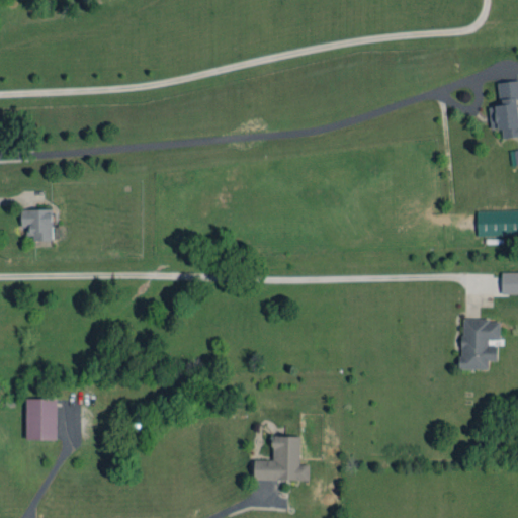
[(517,80),(498,82),(500,105),(489,106),(491,128),(502,128),(502,138),(517,137),(517,106),(516,99),(517,98),(517,80)]
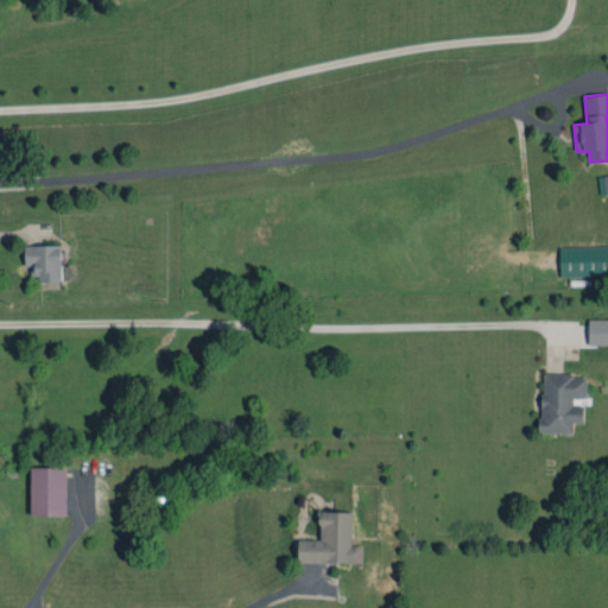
[(61,245),(26,246),(27,277),(38,276),(38,282),(62,282),(61,245)]
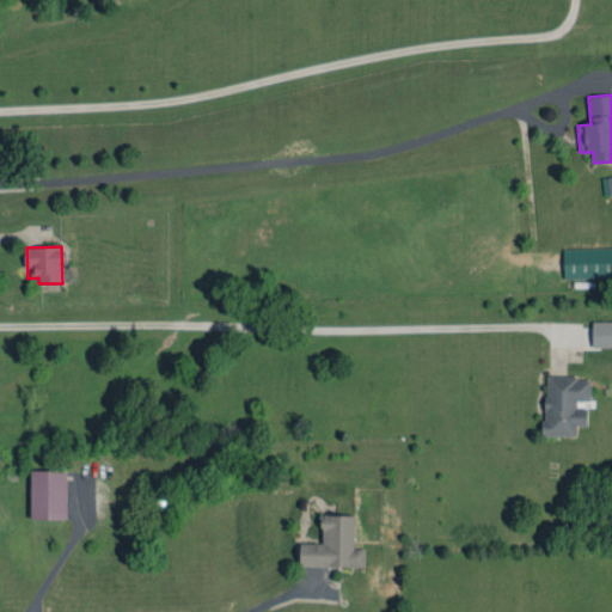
[(611,248),(562,250),(563,279),(611,276),(611,248)]
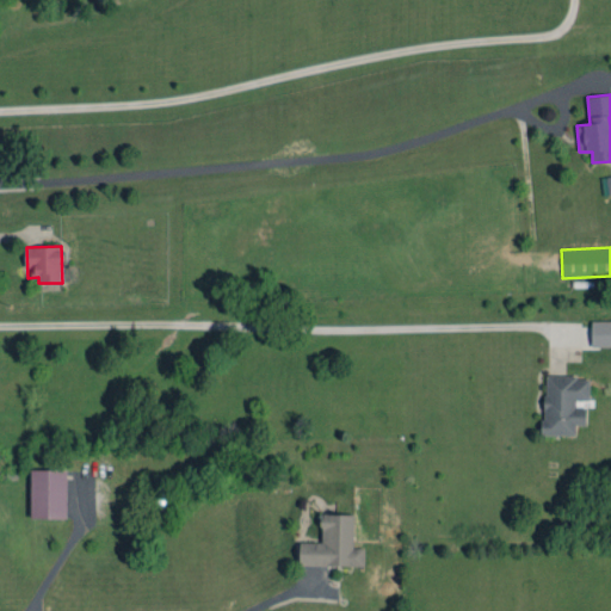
[(592,347),(610,346),(610,320),(591,321),(592,347)]
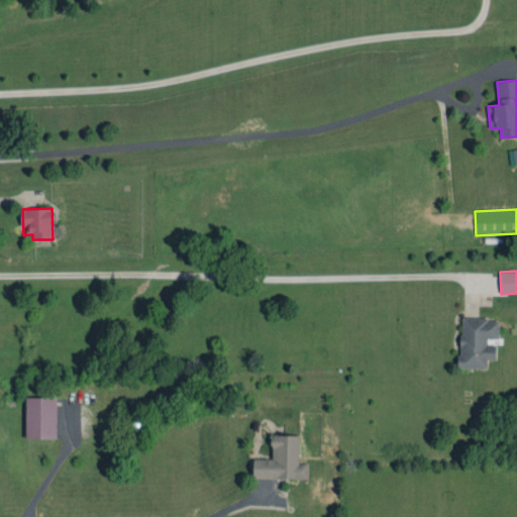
[(487,368),(487,359),(496,359),(496,344),(487,344),(487,338),(498,338),(498,319),(459,319),(459,369),(487,368)]
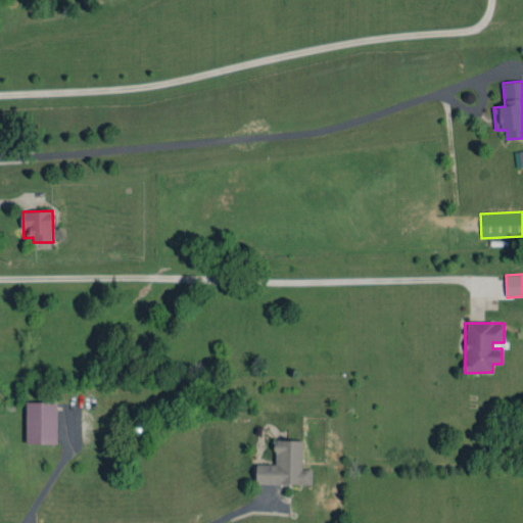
[(26,443),(55,443),(56,402),(27,401),(26,443)]
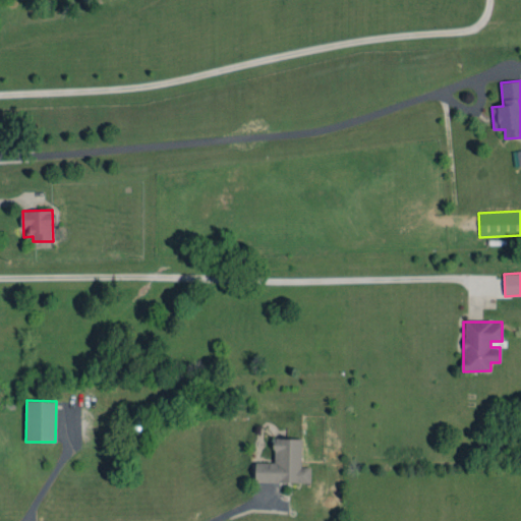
[(255,482),(309,483),(310,467),(300,467),(301,439),(274,439),(274,462),(255,462),(255,482)]
